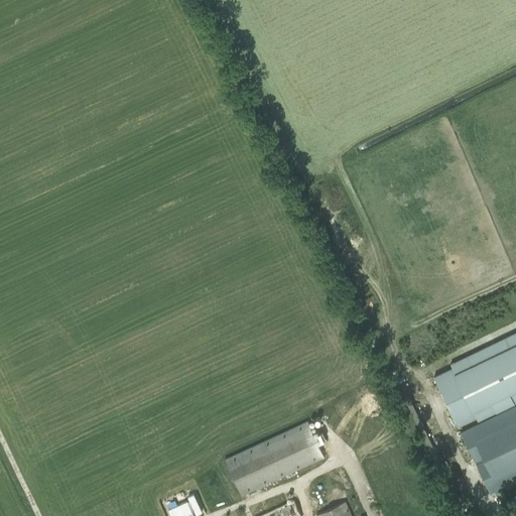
[(449,405),(448,405),(458,425),(476,417),(478,420),(515,402),(515,332),(450,364),(453,368),(434,377),(443,396),(445,396),(449,405)]
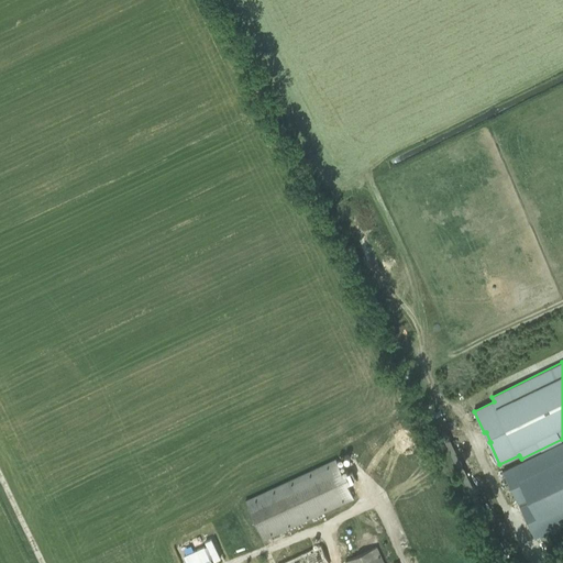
[(562,441),(503,472),(534,538),(562,523),(562,441)]
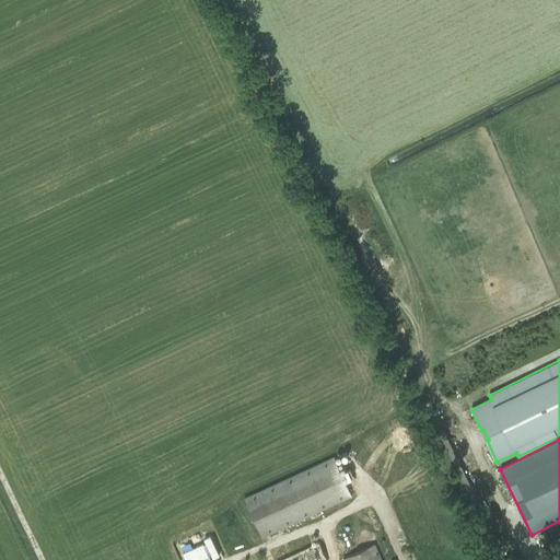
[(244,498),(261,537),(352,496),(346,482),(341,474),(334,456),(244,498)]
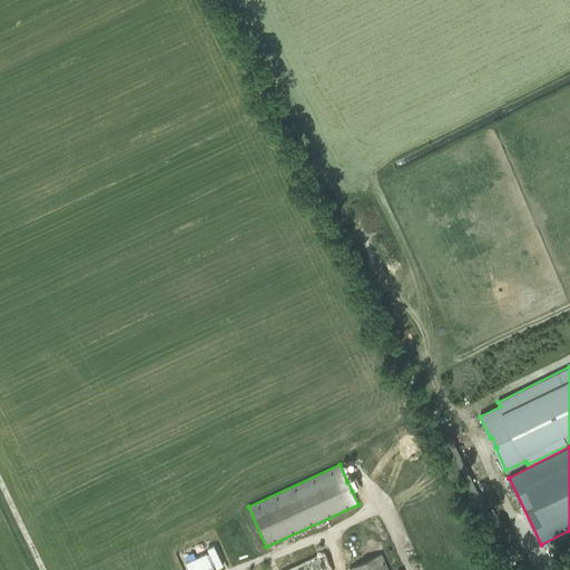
[(355,478),(347,482),(352,491),(360,487),(355,478)]
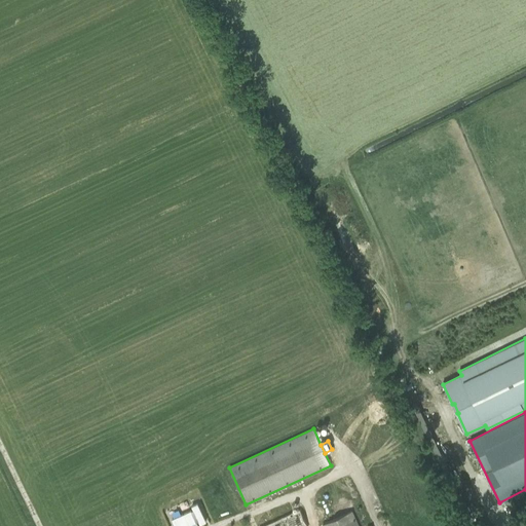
[(191,511),(172,520),(175,525),(187,525),(196,522),(194,518),(196,517),(200,525),(205,522),(197,503),(191,506),(194,511),(191,512),(191,511)]
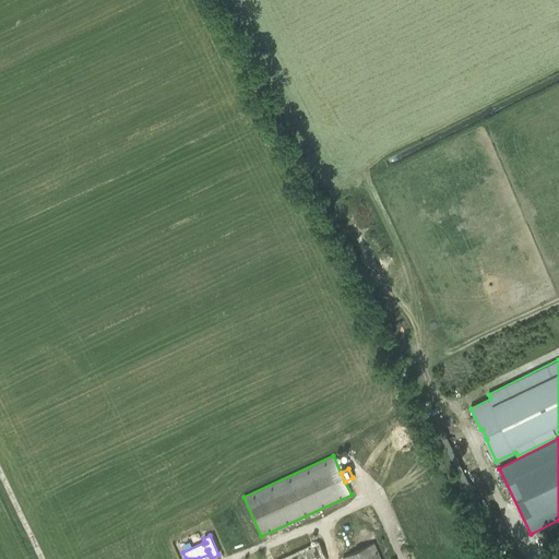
[(325,558),(318,542),(280,558),(325,558)]
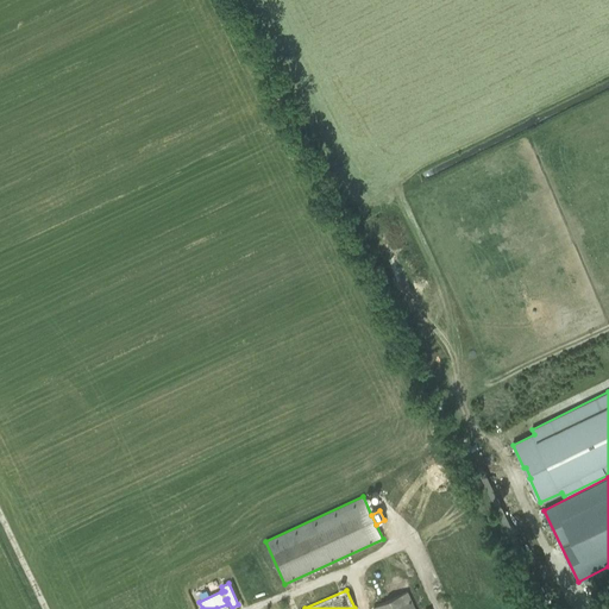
[(374,607),(374,608),(415,608),(407,591),(374,607)]
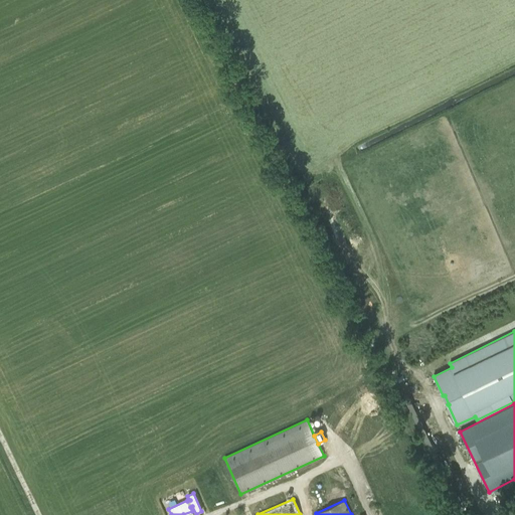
All buildings are outlined.
